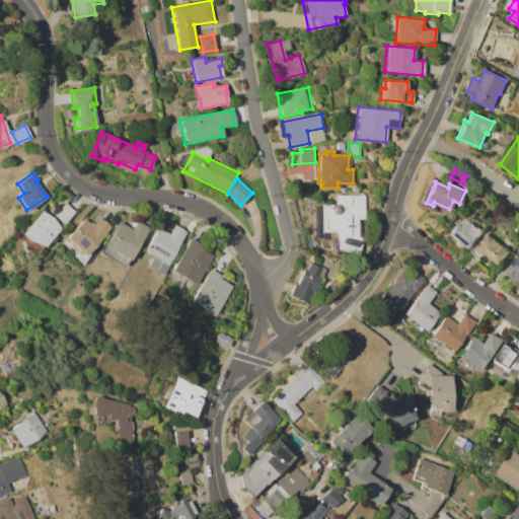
[(334,196),(364,196),(364,218),(357,218),(357,236),(363,237),(357,250),(336,249),(336,234),(321,234),(321,207),(334,207),(334,196)]
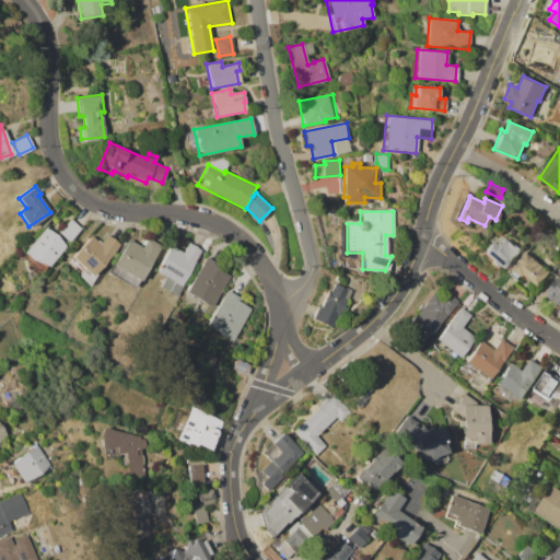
[(58,231),(70,218),(81,229),(69,242),(58,231)]
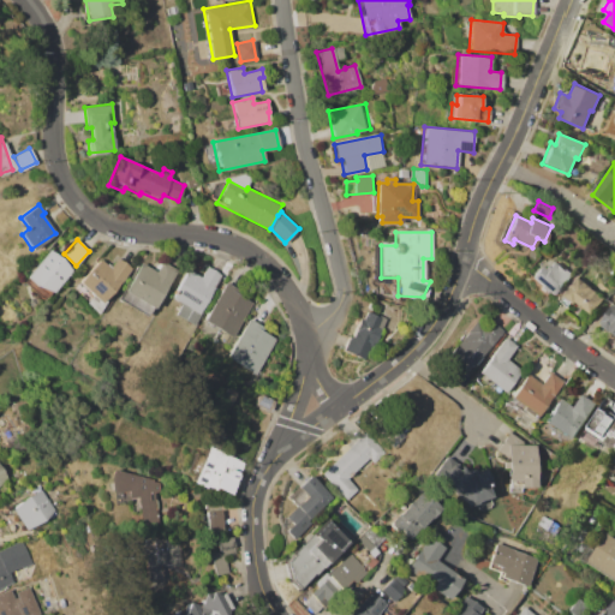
[(27,275),(48,250),(63,258),(71,270),(48,296),(27,275)]
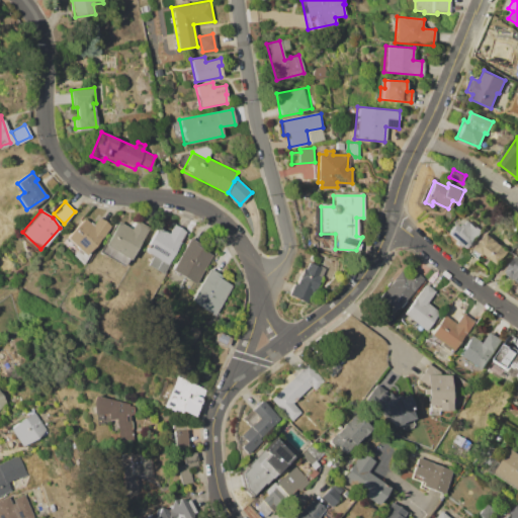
[(78,249),(68,237),(86,221),(92,227),(93,226),(99,218),(110,227),(102,237),(91,248),(94,250),(83,264),(73,256),(78,249)]
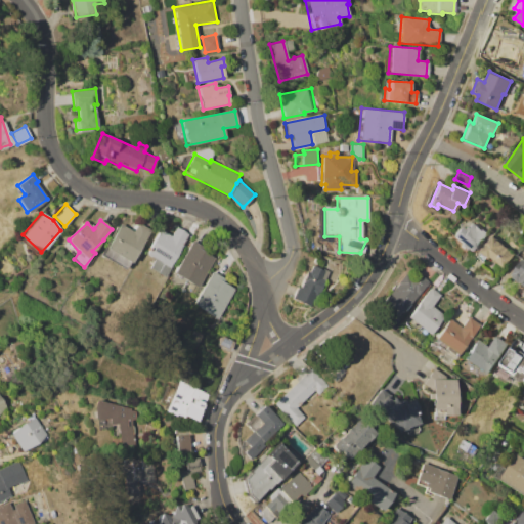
[(453,235),(461,227),(464,229),(467,225),(469,227),(474,222),(486,233),(472,251),(453,235)]
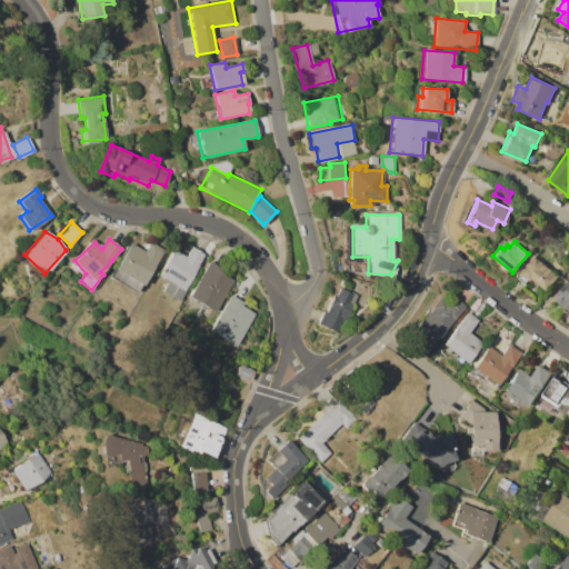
[(116,269),(130,243),(145,251),(150,242),(163,250),(143,285),(116,269)]
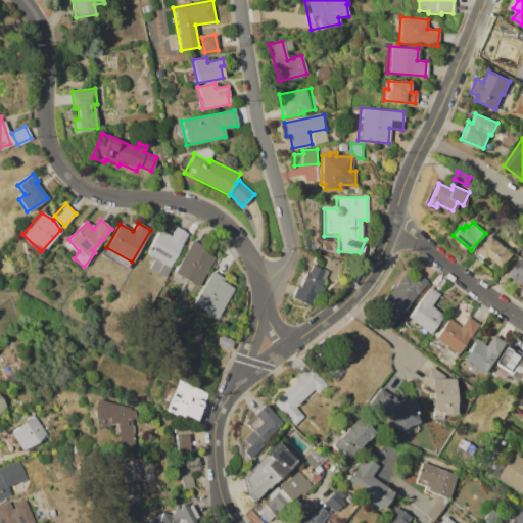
[(188,234),(163,276),(149,268),(154,258),(146,253),(159,230),(170,236),(176,227),(188,234)]
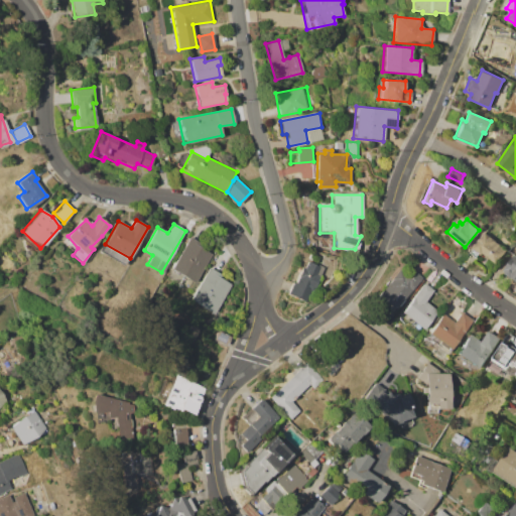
[(484,233),(507,251),(498,263),(482,251),(480,254),(478,252),(475,256),(471,253),(474,249),(472,248),(484,233)]
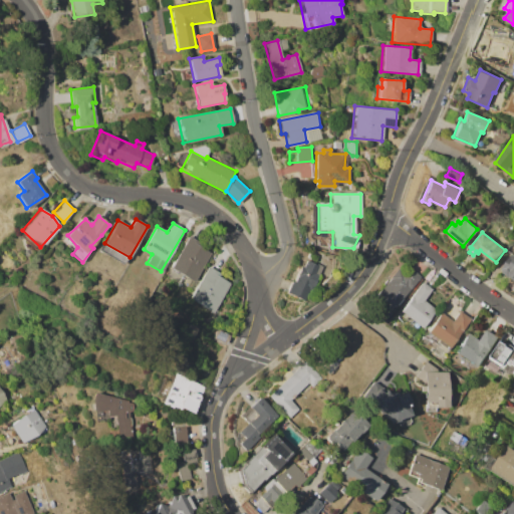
[(169,267),(187,236),(200,243),(198,246),(210,253),(194,281),(169,267)]
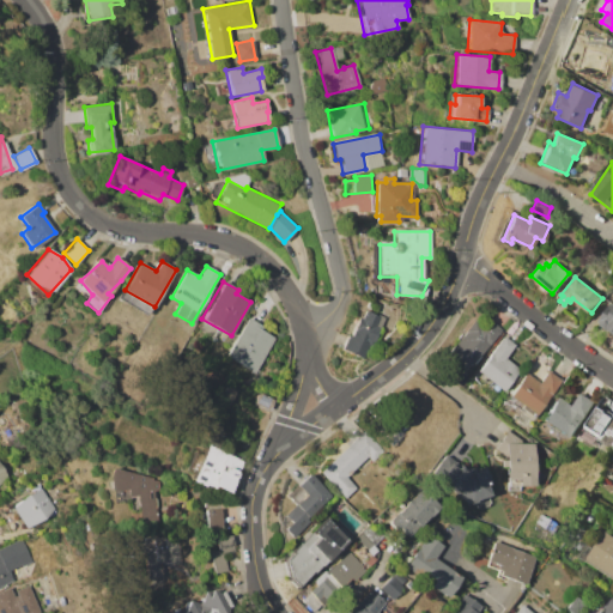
[(370,299),(380,304),(376,310),(366,307),(370,299)]
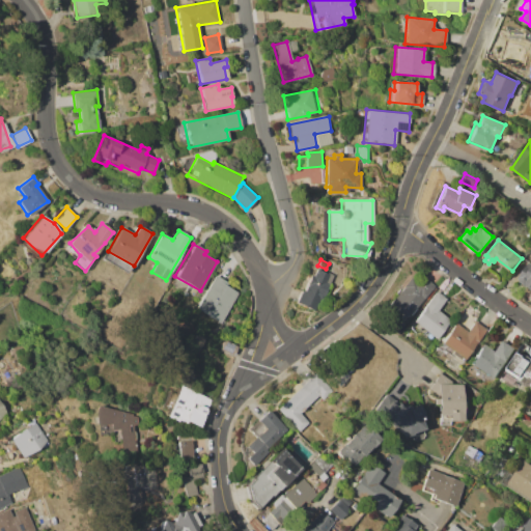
[(295,303),(301,289),(304,291),(312,273),(314,274),(317,268),(335,275),(317,313),(295,303)]
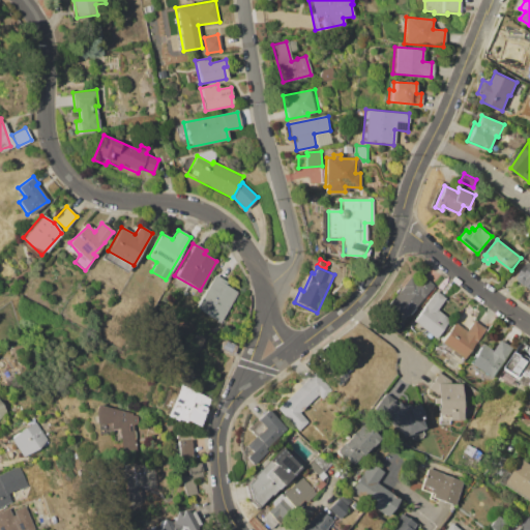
[(529,288),(516,280),(522,270),(526,272),(529,269),(529,288)]
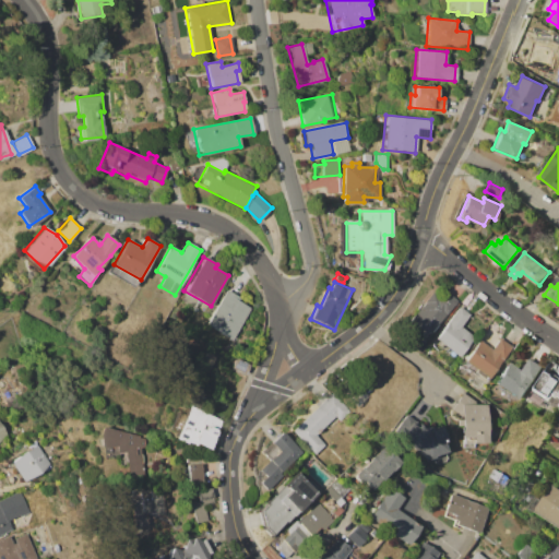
[(226,289),(238,297),(237,299),(251,307),(232,340),(205,324),(226,289)]
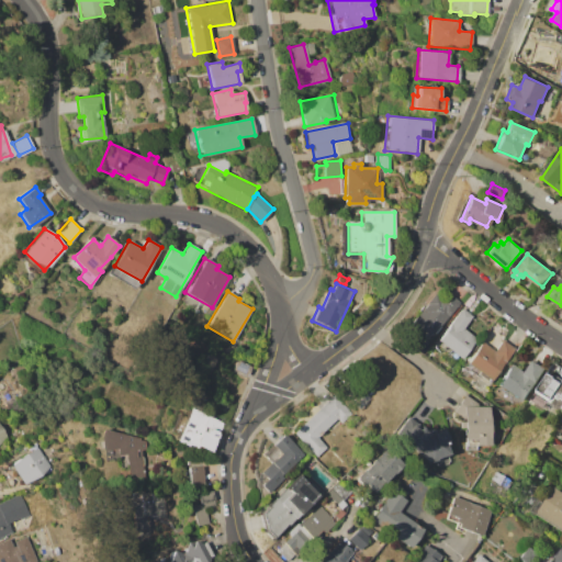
[(408,324),(435,292),(445,300),(450,294),(459,301),(427,339),(408,324)]
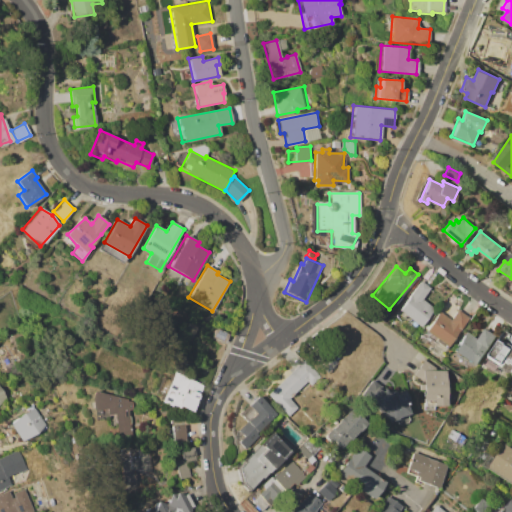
[(419,281),(429,287),(421,299),(432,307),(419,325),(399,311),(419,281)]
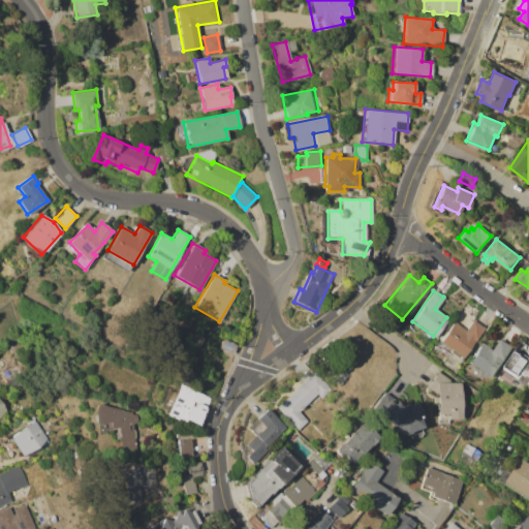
[(484,330),(462,358),(440,340),(455,322),(464,330),(472,320),(484,330)]
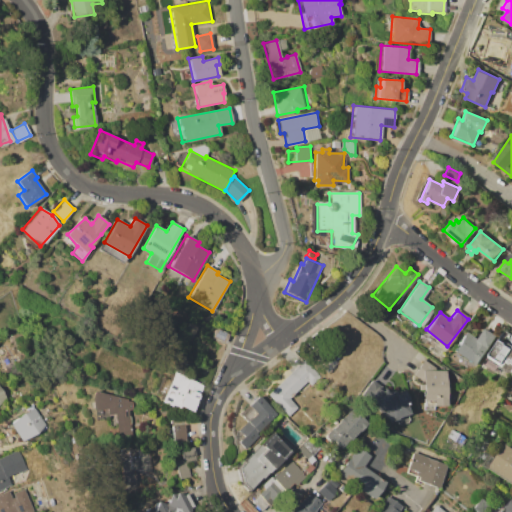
[(198,327),(191,338),(183,333),(189,322),(198,327)]
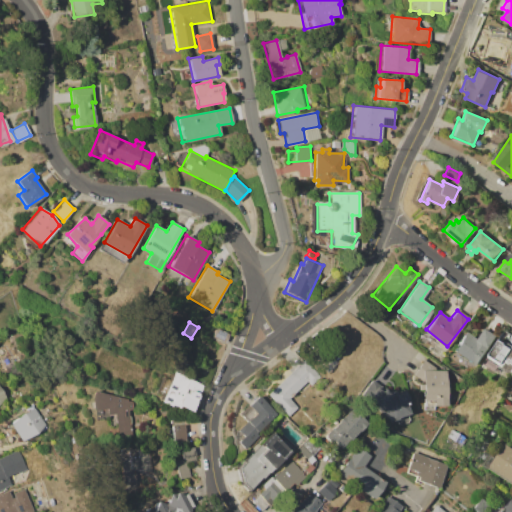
[(214,328),(228,334),(224,343),(210,336),(214,328)]
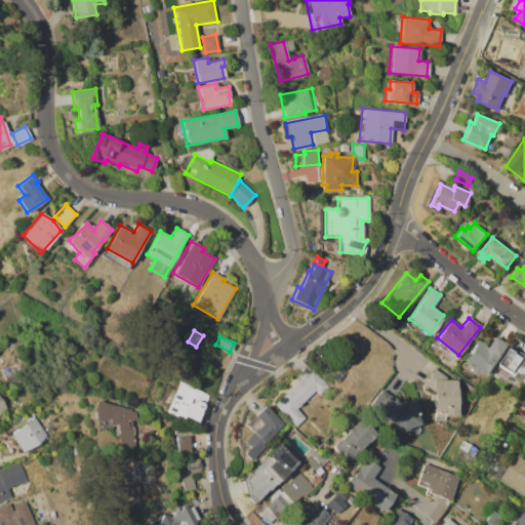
[(508,345),(486,378),(463,365),(479,339),(490,347),(496,337),(508,345)]
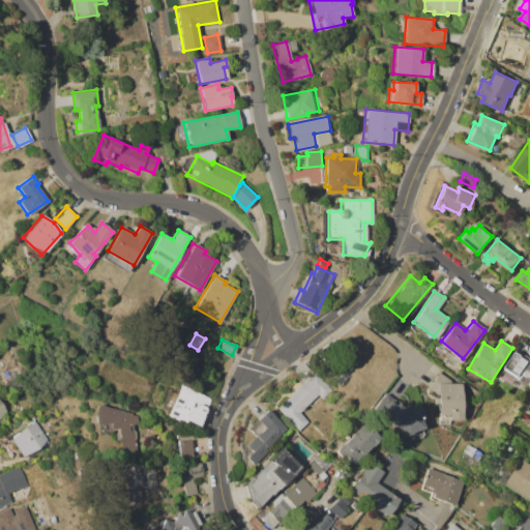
[(516,352),(529,359),(529,385),(525,382),(524,385),(514,380),(511,385),(500,379),(516,352)]
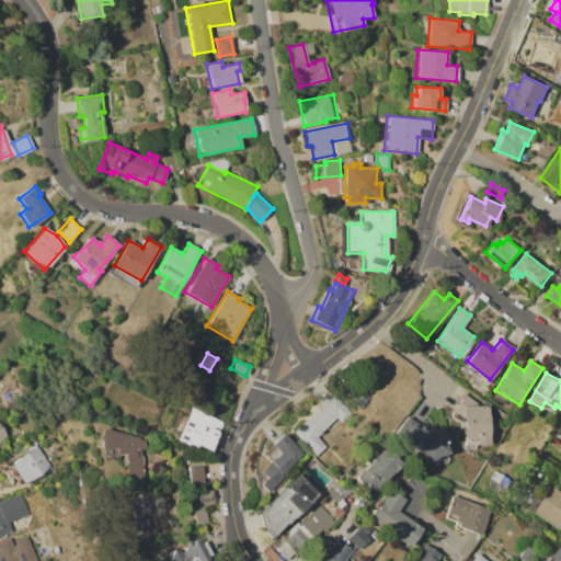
[(353,396),(361,388),(371,400),(364,408),(353,396)]
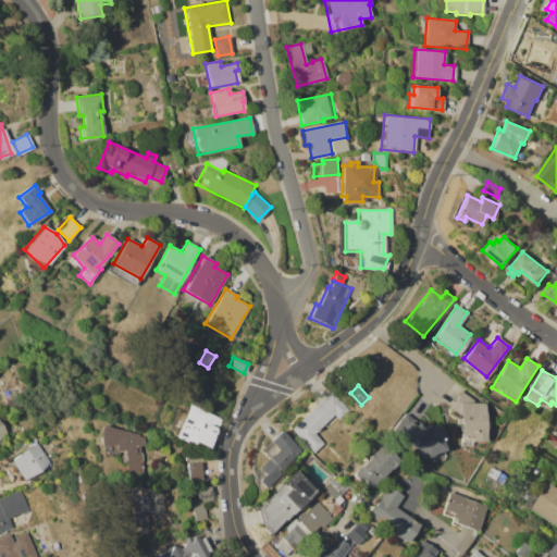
[(291,429),(331,391),(347,409),(338,418),(335,415),(314,434),(323,443),(312,453),(291,429)]
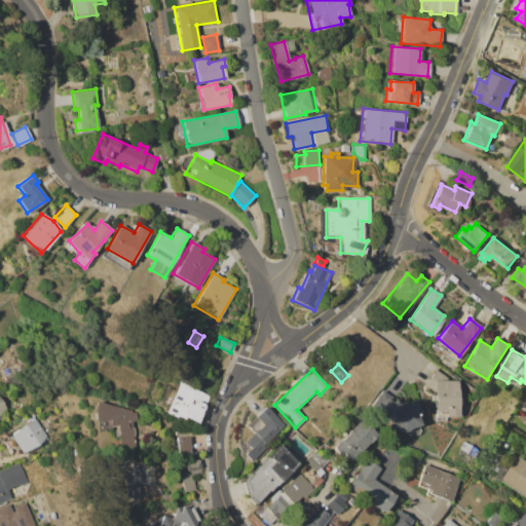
[(457,380),(457,416),(444,416),(444,411),(434,411),(434,390),(425,384),(437,369),(451,379),(457,380)]
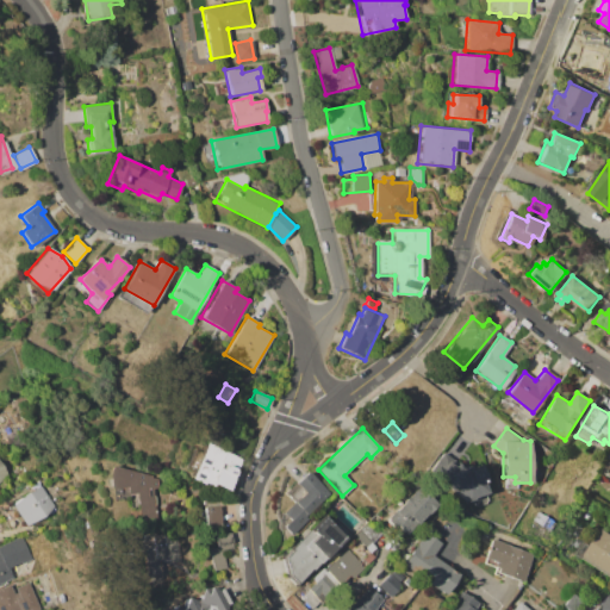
[(205,442),(241,459),(226,490),(215,485),(213,486),(203,481),(201,485),(188,478),(205,442)]
